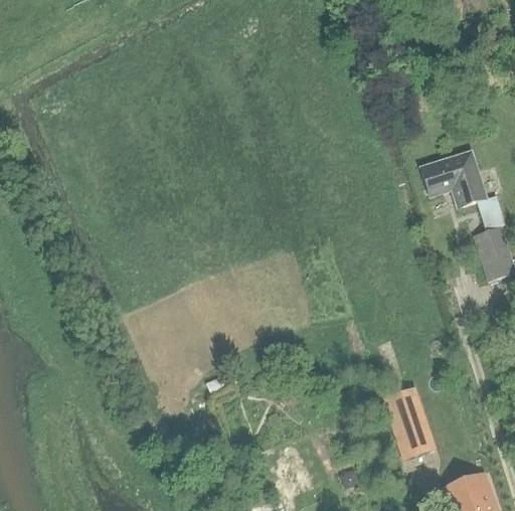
[(471,149),(417,166),(427,198),(450,191),(456,208),(476,202),(485,230),(497,227),(471,149)]
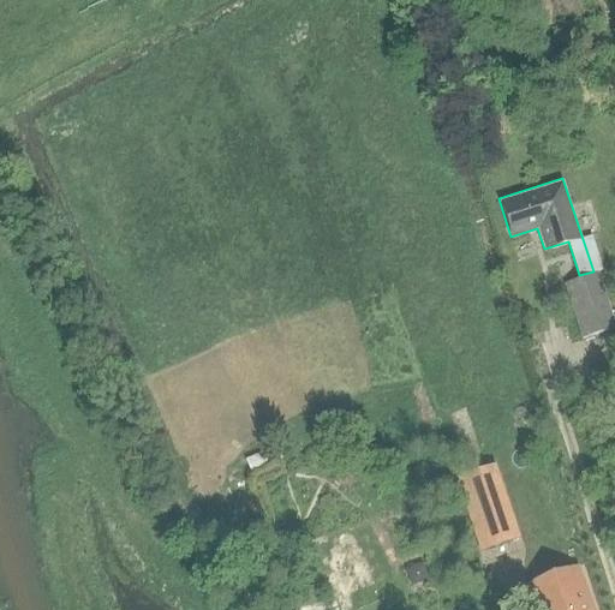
[(579,275),(563,280),(581,335),(614,324),(614,321),(598,269),(593,271),(579,275)]
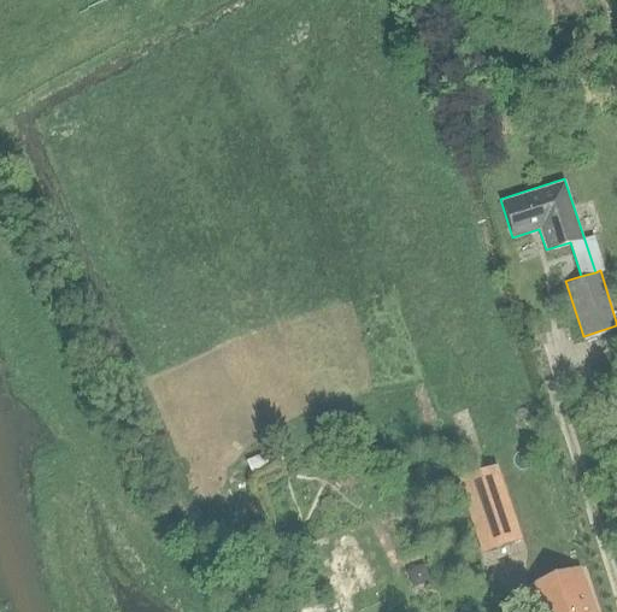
[(241,475),(276,462),(271,447),(235,462),(241,475)]
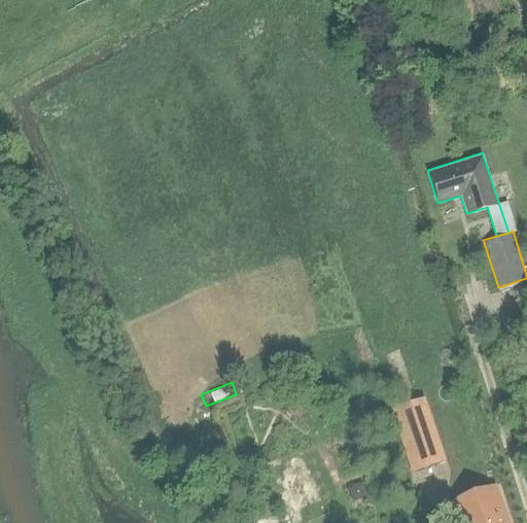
[(418,398),(391,408),(413,471),(440,461),(418,398)]
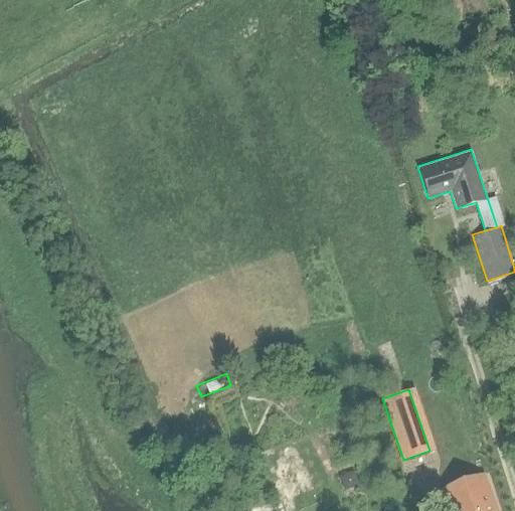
[(495,510),(485,484),(466,491),(468,497),(443,506),(445,510),(495,510)]
